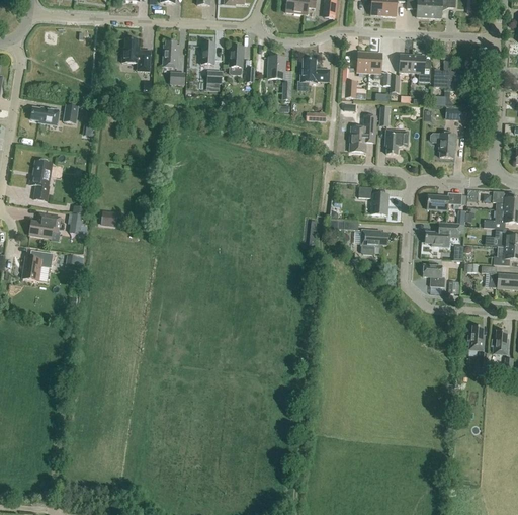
[(286,0),(285,11),(307,14),(308,6),(315,7),(315,0),(286,0)]
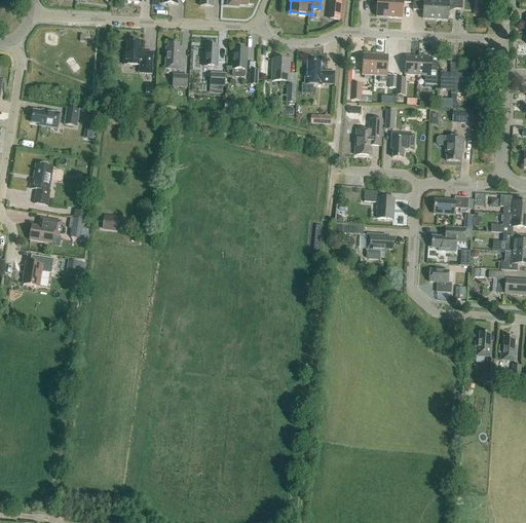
[(388,14),(389,0),(376,0),(376,13),(388,14)]
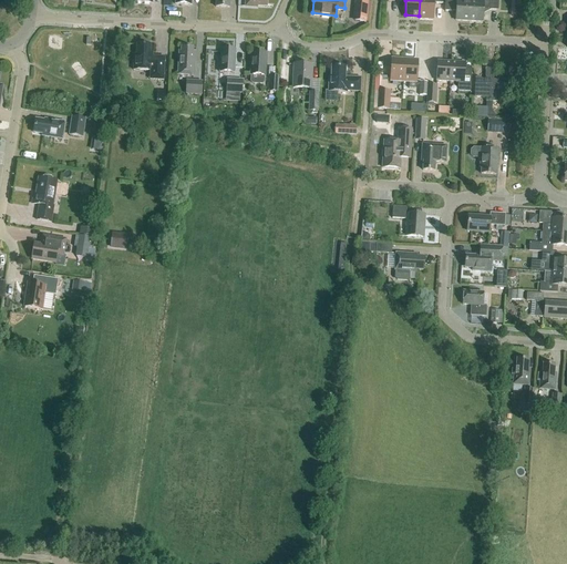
[(420,0),(419,16),(433,17),(433,0),(442,0),(420,0)]
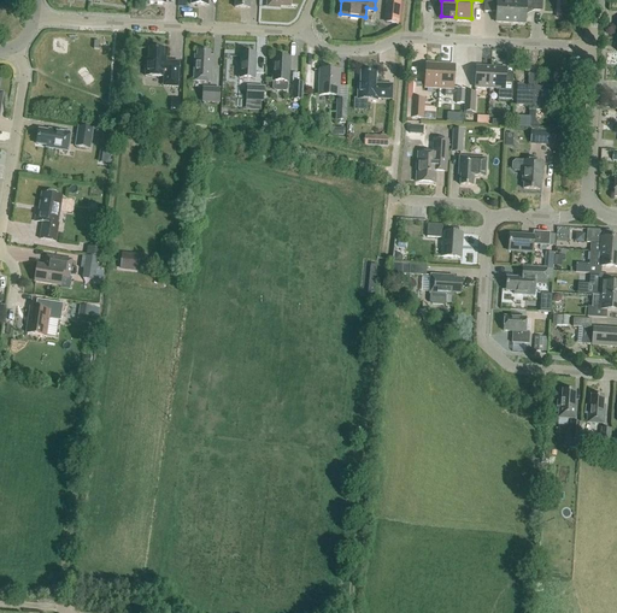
[(495,19),(510,21),(511,0),(485,0),(483,9),(497,10),(495,19)]
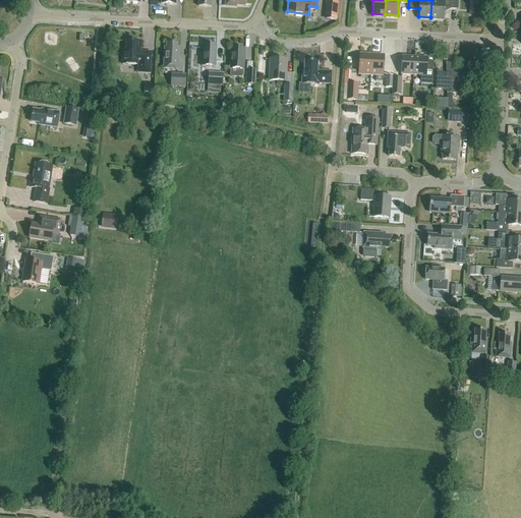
[(431,0),(430,17),(443,17),(444,6),(457,6),(457,0),(431,0)]
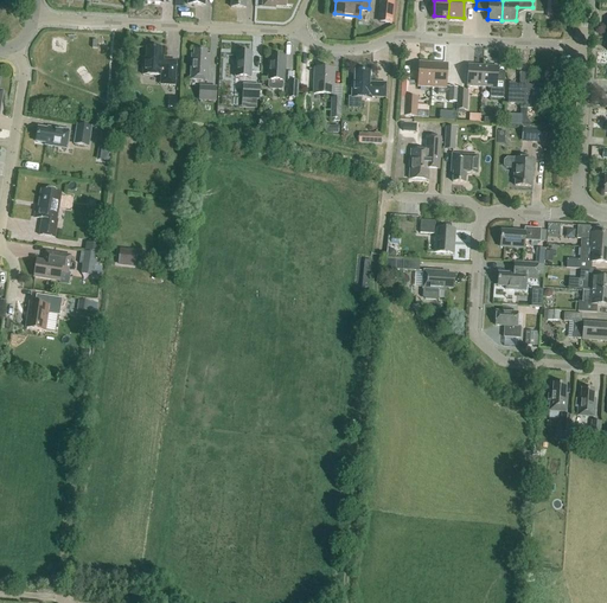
[(174,83),(176,72),(176,58),(160,57),(161,45),(146,45),(146,56),(144,56),(142,72),(160,72),(160,82),(174,83)]
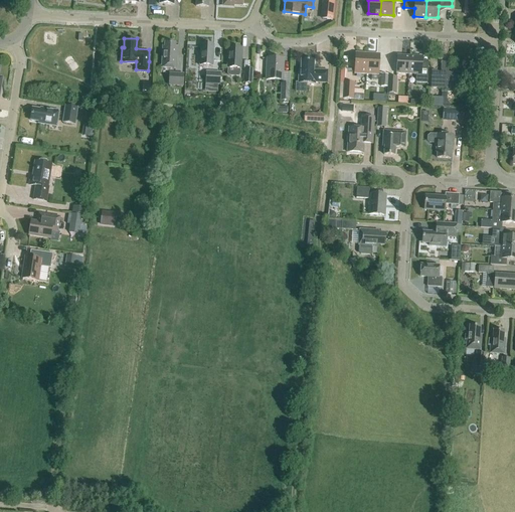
[(175,44),(175,40),(165,40),(165,44),(163,44),(162,65),(176,65),(177,44),(175,44)]
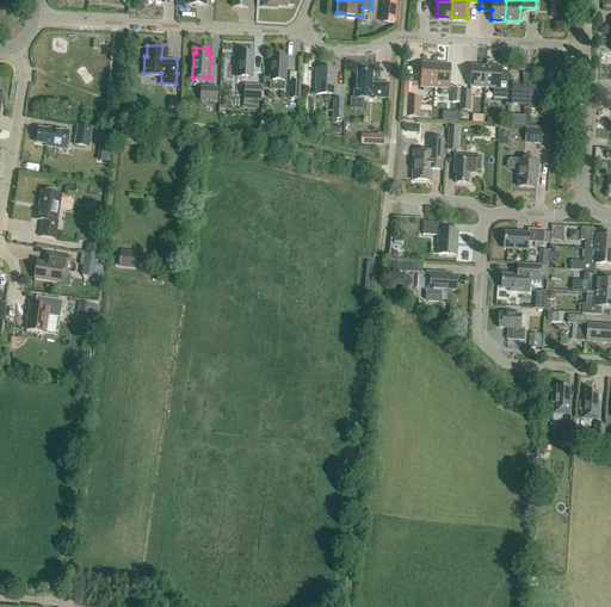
[(253,75),(254,50),(238,50),(236,75),(253,75)]
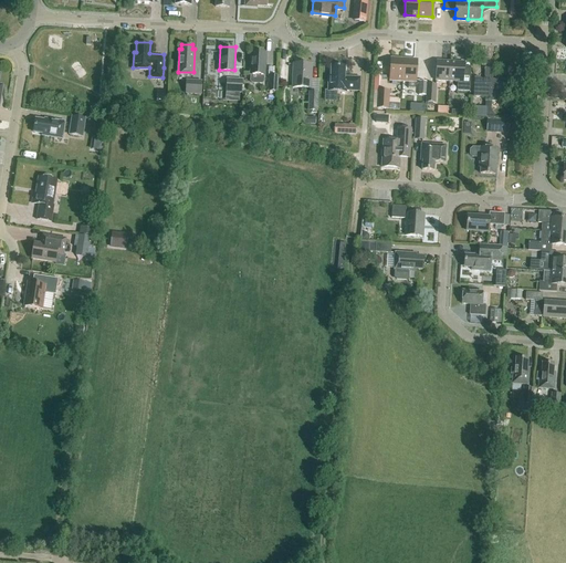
[(265,73),(266,51),(251,50),(250,72),(250,79),(252,81),(262,81),(264,79),(264,73),(265,73)]
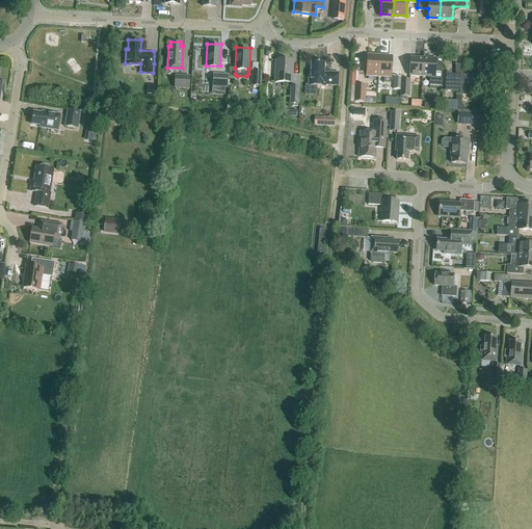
[(378,74),(379,53),(367,52),(366,74),(378,74)]
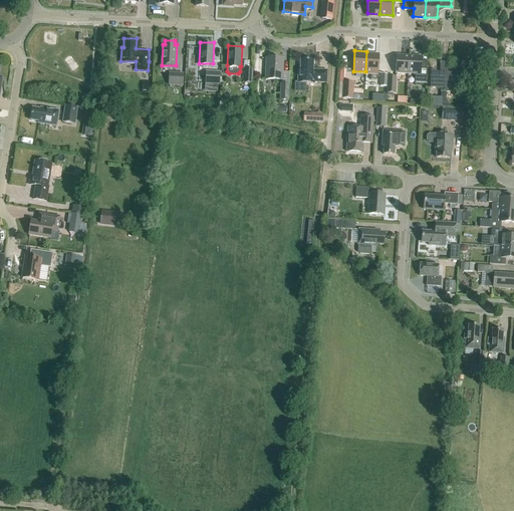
[(378,51),(366,51),(365,71),(370,72),(370,77),(376,77),(378,51)]
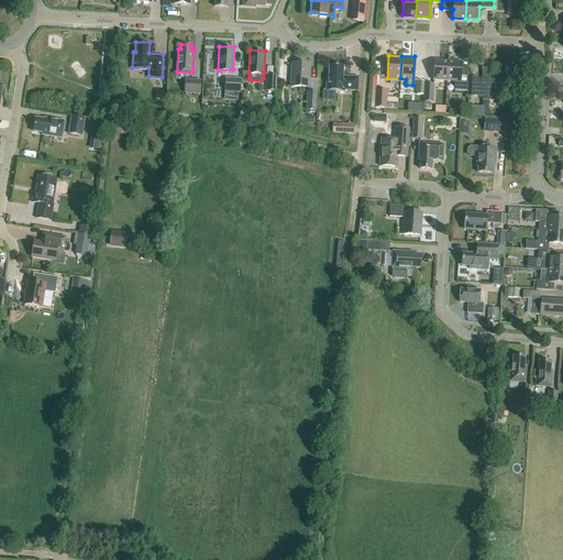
[(448,58),(434,57),(433,78),(446,78),(448,58)]
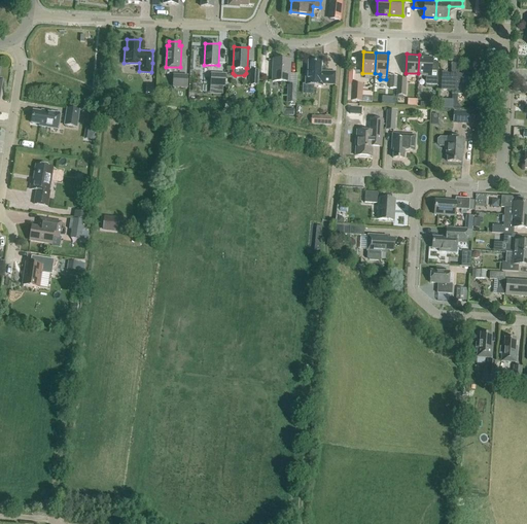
[(419,55),(418,73),(426,74),(425,82),(436,82),(437,68),(431,68),(431,56),(419,55)]
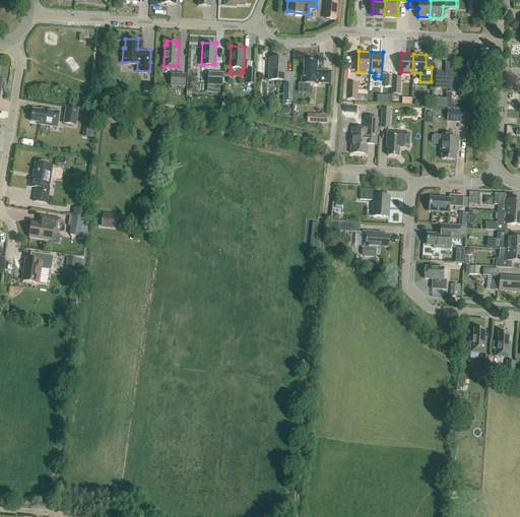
[(285,78),(286,57),(269,56),(268,78),(285,78)]
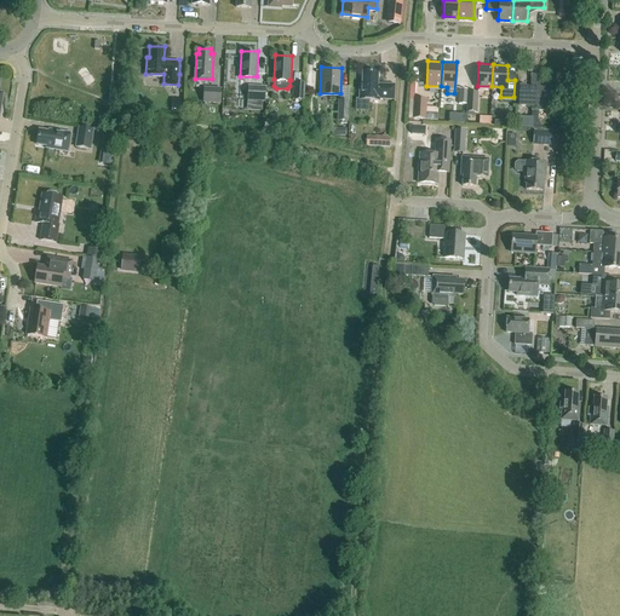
[(359,96),(359,97),(369,97),(379,98),(379,96),(394,97),(394,82),(378,81),(378,69),(362,69),(362,81),(360,81),(359,96)]
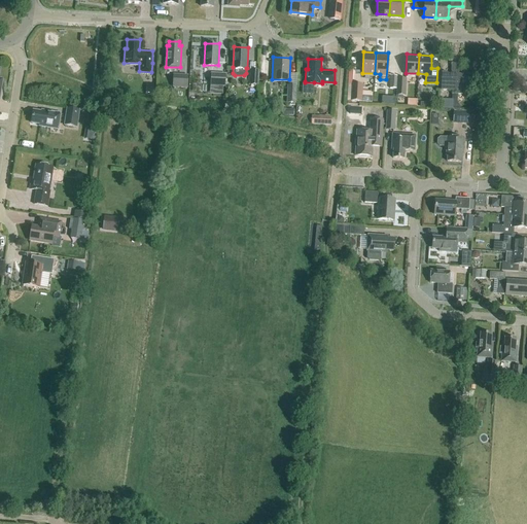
[(442,69),(441,88),(452,89),(452,92),(457,92),(461,93),(463,91),(463,86),(467,86),(467,80),(468,80),(469,71),(458,70),(459,61),(451,61),(451,70),(442,69)]
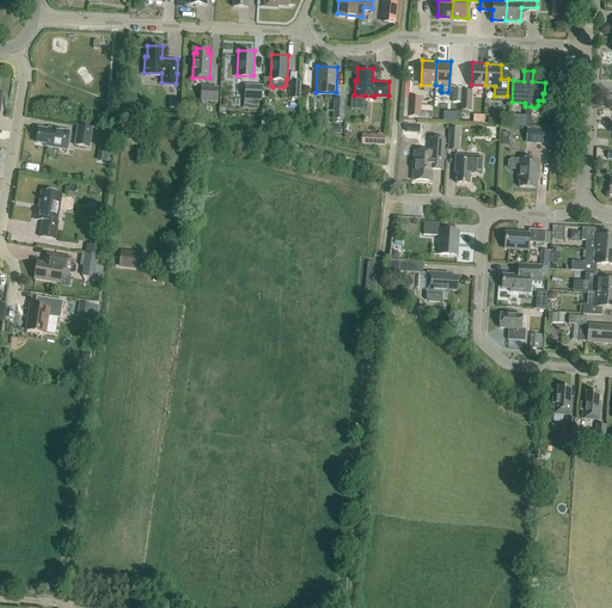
[(301,79),(291,78),(289,96),(300,97),(301,79)]
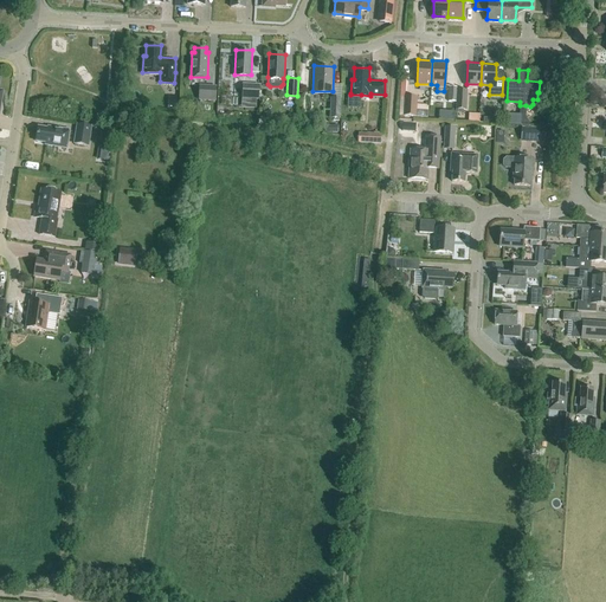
[(258,97),(259,82),(242,82),(242,96),(258,97)]
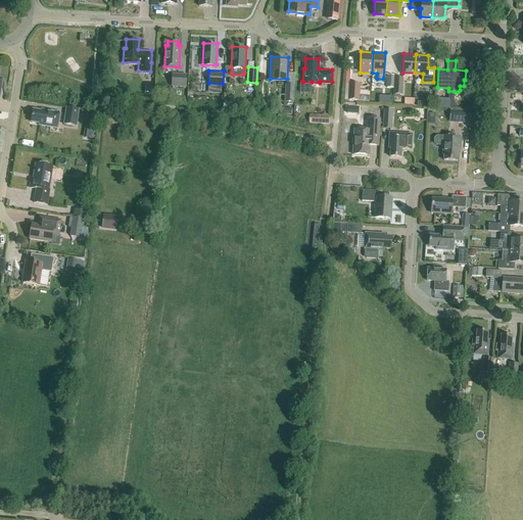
[(187,72),(172,72),(171,85),(186,85),(187,72)]
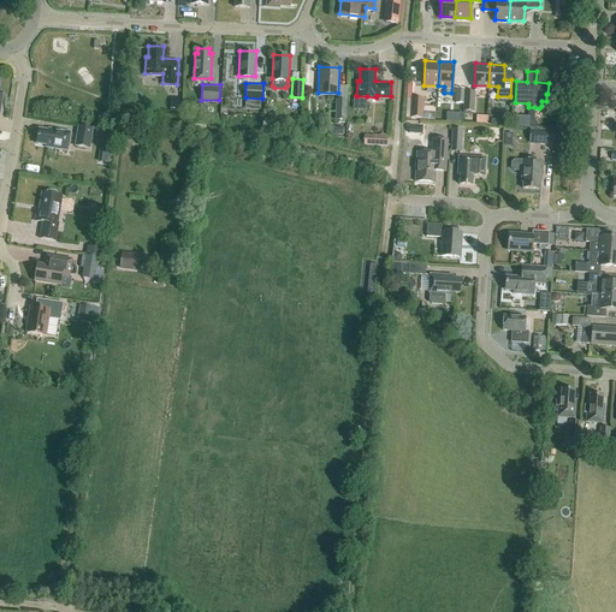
[(474,110),(475,89),(465,89),(463,108),(474,110)]
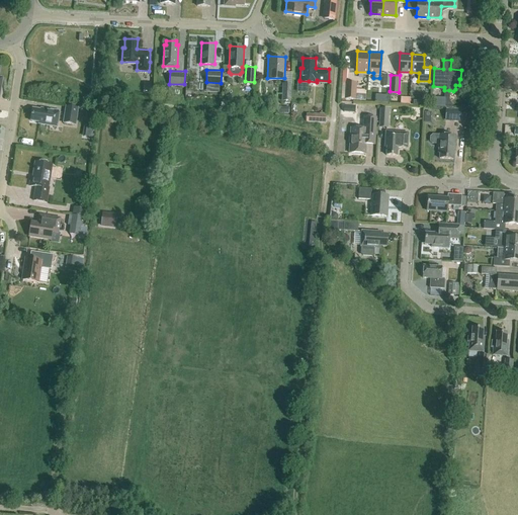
[(152,80),(144,80),(143,91),(151,92),(152,80)]
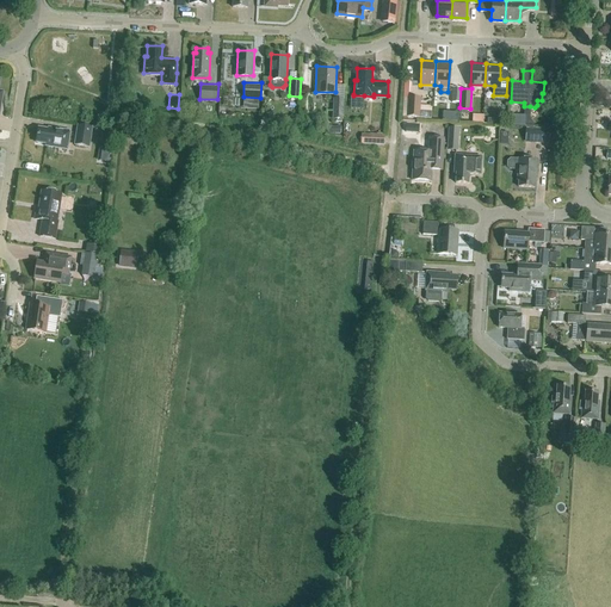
[(402,115),(431,116),(432,104),(420,103),(420,95),(403,95),(402,115)]
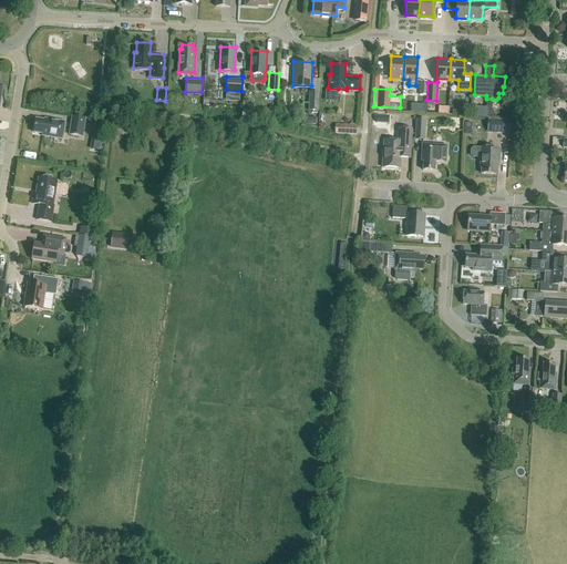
[(318,109),(319,90),(309,90),(308,109),(318,109)]
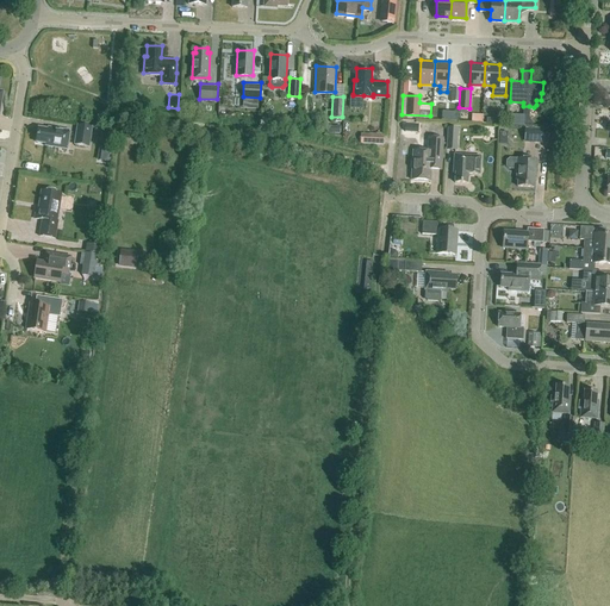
[(529,117),(529,106),(523,106),(523,112),(509,112),(508,122),(533,124),(533,120),(529,117)]
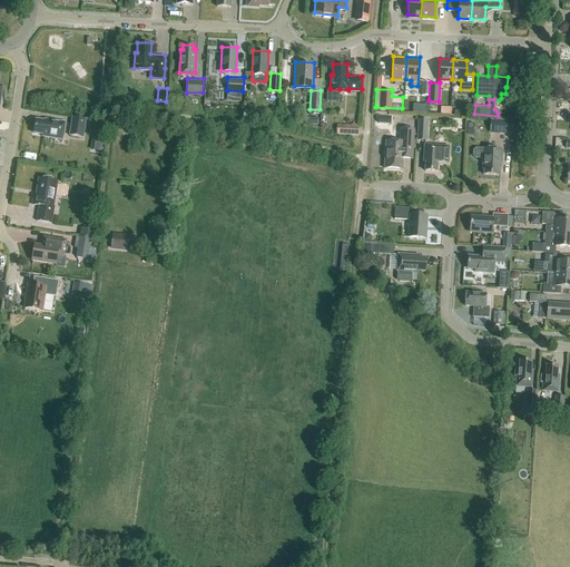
[(87,116),(72,114),(69,133),(84,135),(87,116)]
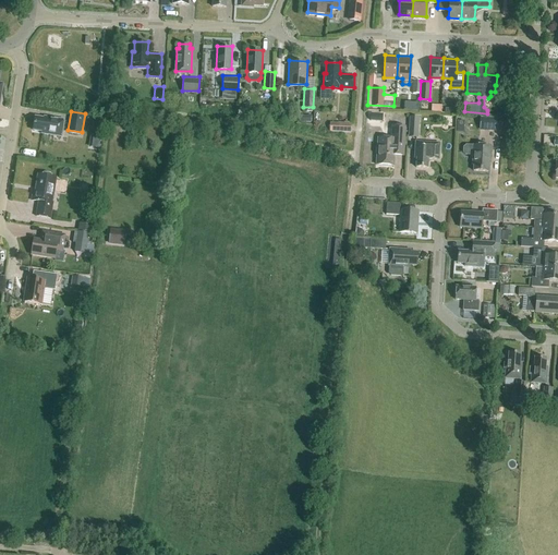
[(41,131),(61,134),(63,118),(45,115),(44,117),(35,115),(33,128),(43,130),(41,131)]
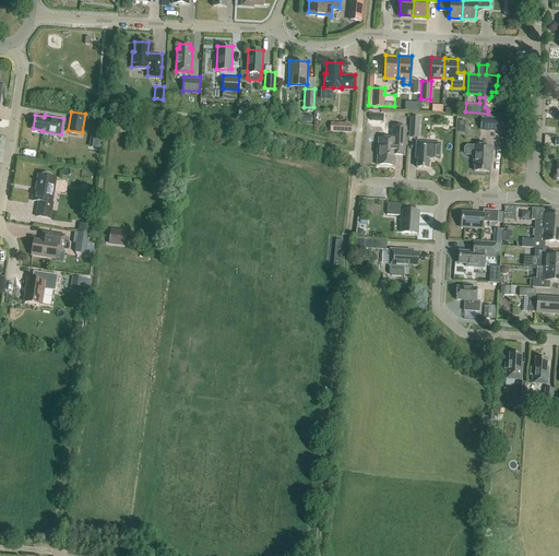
[(418,135),(419,115),(411,115),(409,135),(418,135)]
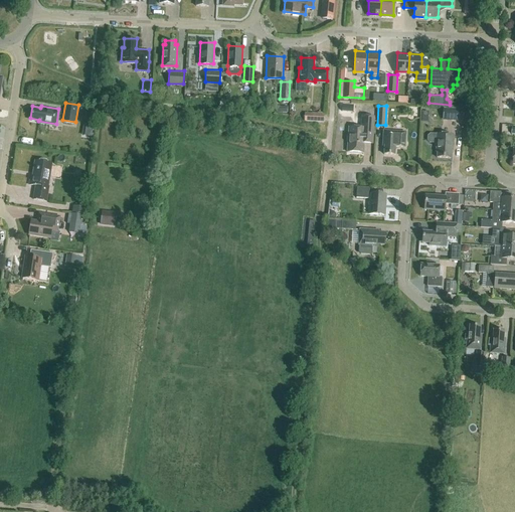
[(463,108),(443,106),(442,118),(463,119),(463,108)]
